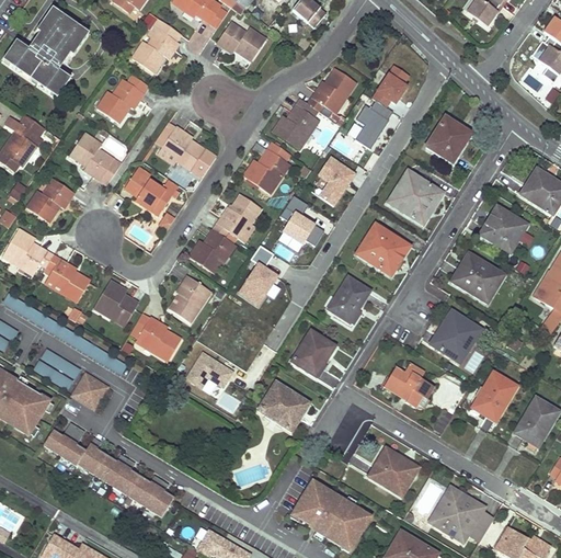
[(114,0),(128,10),(133,4),(136,8),(141,0),(114,0)]
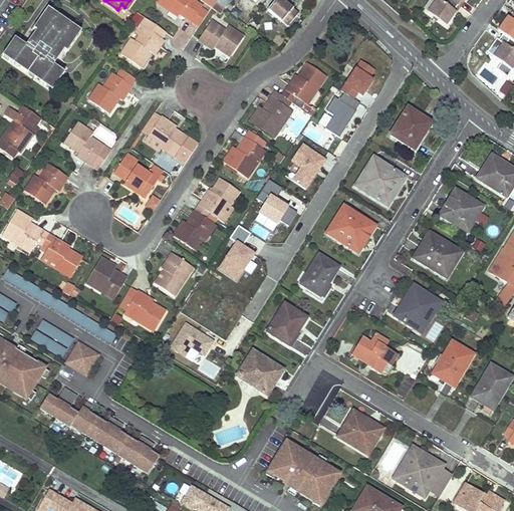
[(158,0),(178,14),(181,10),(192,18),(201,5),(193,0),(158,0)]
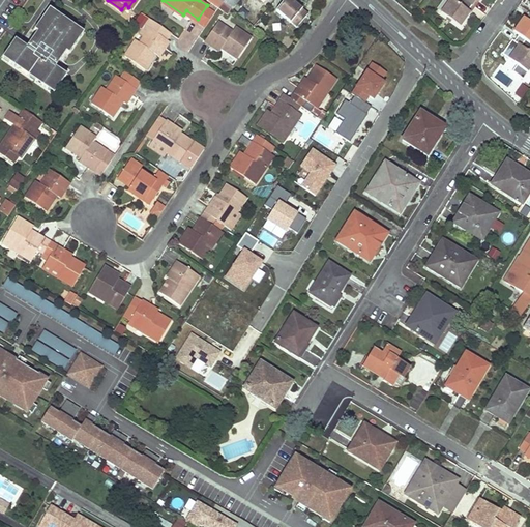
[(307,11),(294,0),(283,0),(276,7),(296,25),(307,11)]
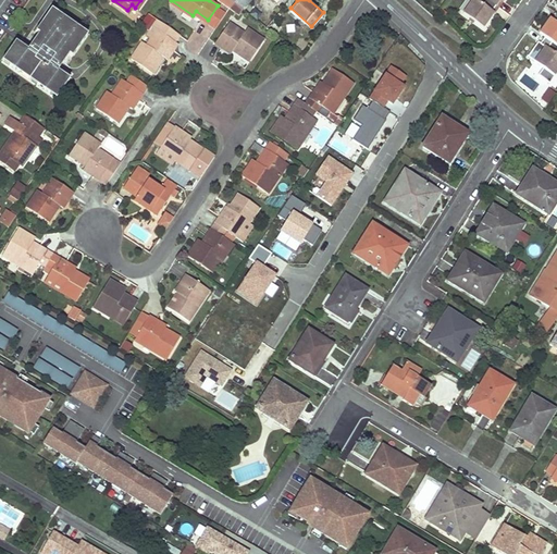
[(493,8),(496,2),(493,0),(469,0),(462,10),(484,25),(495,10),(493,8)]
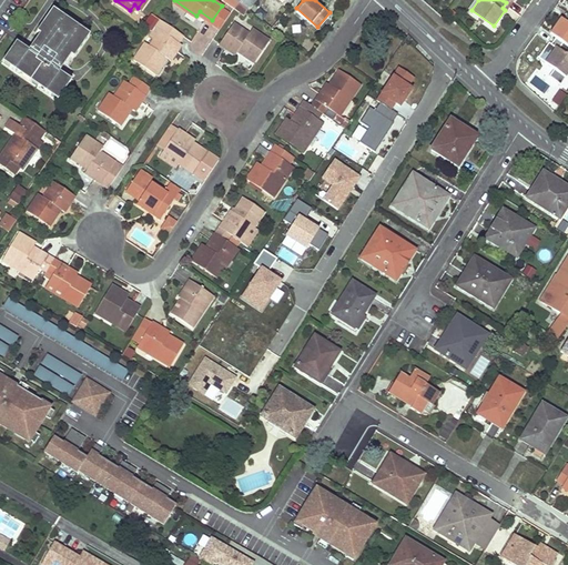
[(224,3),(222,6),(212,20),(220,26),(232,8),(224,3)]
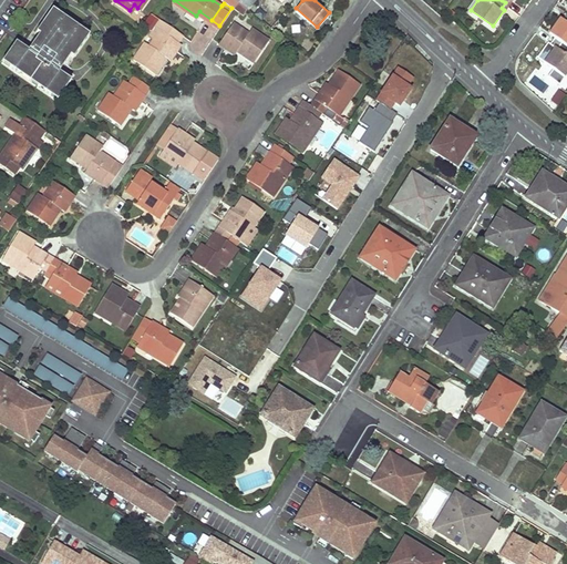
[(16,40),(3,59),(57,96),(70,78),(58,69),(61,64),(70,52),(73,54),(88,32),(52,7),(37,29),(39,31),(28,48),(16,40)]
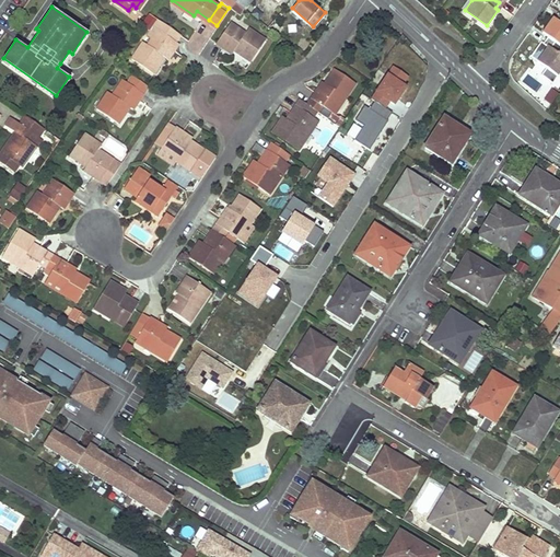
[(552,14),(541,30),(555,39),(559,43),(559,10),(559,11),(556,16),(552,14)]
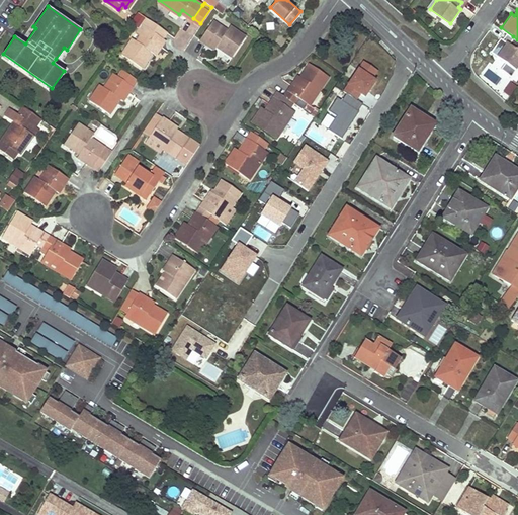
[(263,15),(257,10),(247,22),(253,27),(256,23),(263,15)]
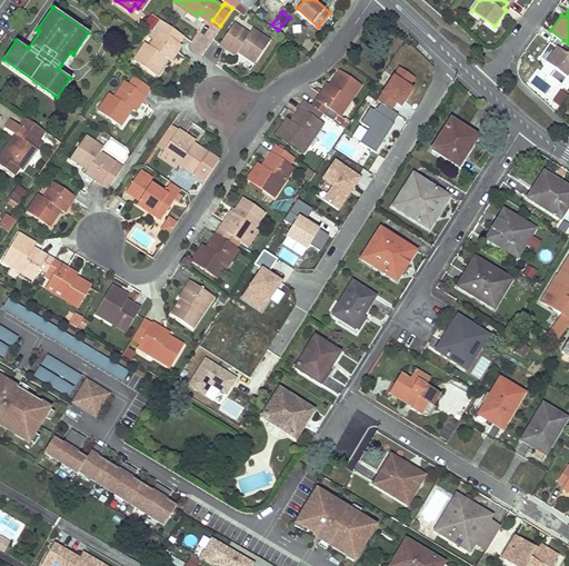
[(170,57),(185,33),(160,17),(155,25),(159,27),(163,30),(159,37),(155,35),(149,42),(145,40),(133,58),(156,72),(167,55),(170,57)]
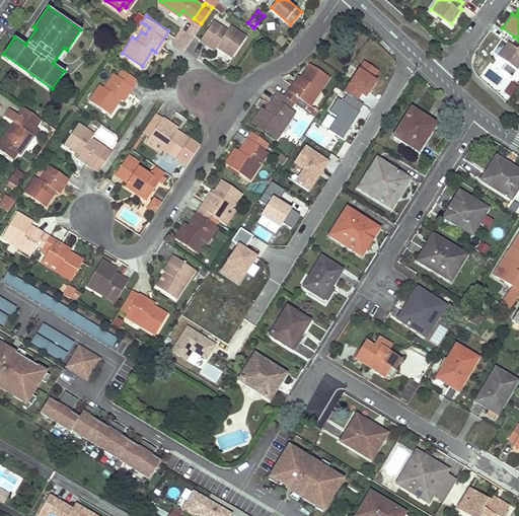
[(219,23),(213,18),(210,23),(216,27),(219,23)]
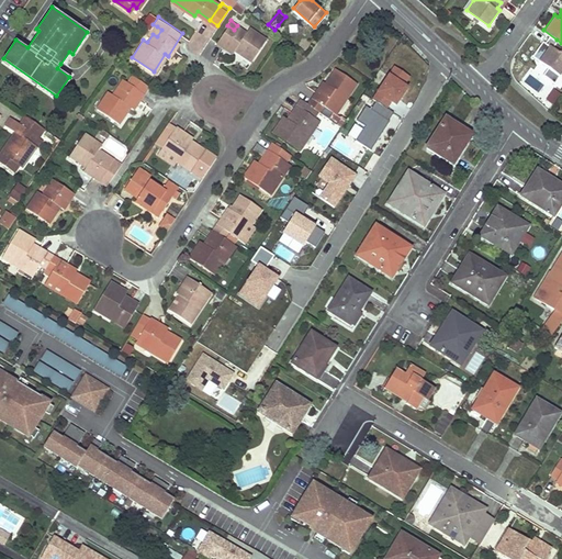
[(153,34),(157,26),(153,24),(143,40),(147,42),(153,34)]
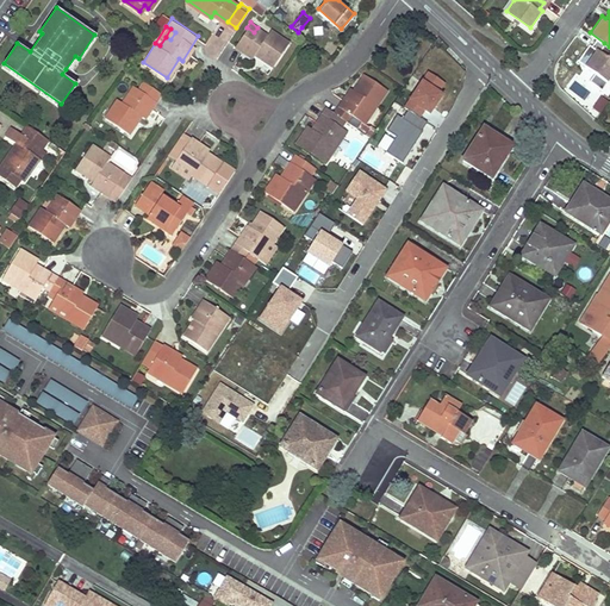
[(254,32),(247,27),(235,44),(253,57),(255,52),(274,66),(290,42),(271,29),(267,33),(257,27),(254,32)]
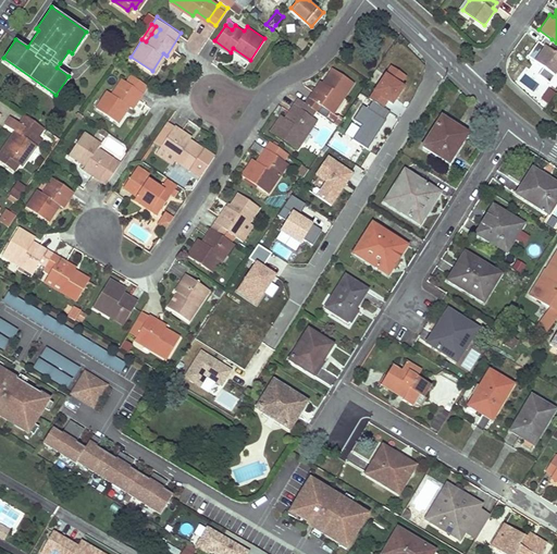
[(283,32),(275,25),(272,29),(279,34),(280,35),(283,32)]
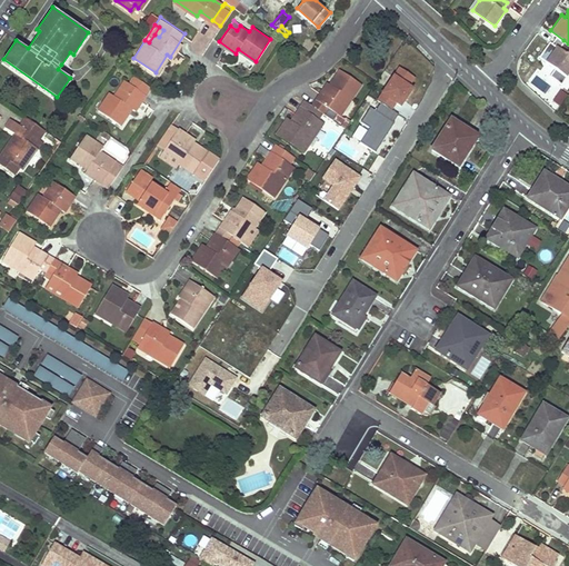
[(159,37),(163,30),(159,27),(155,35),(159,37)]
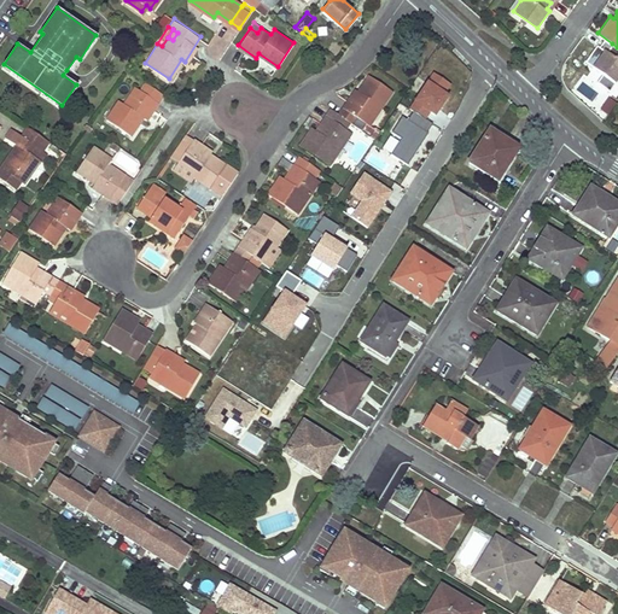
[(617,47),(612,44),(607,51),(604,48),(592,65),(616,82),(617,79),(617,47)]
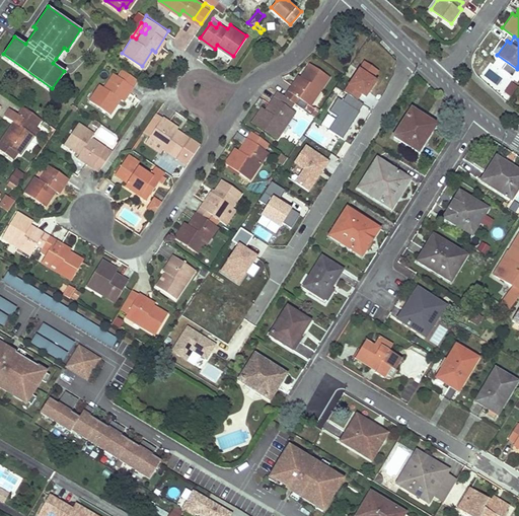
[(364,60),(348,83),(365,94),(375,78),(373,75),(376,68),(364,60)]
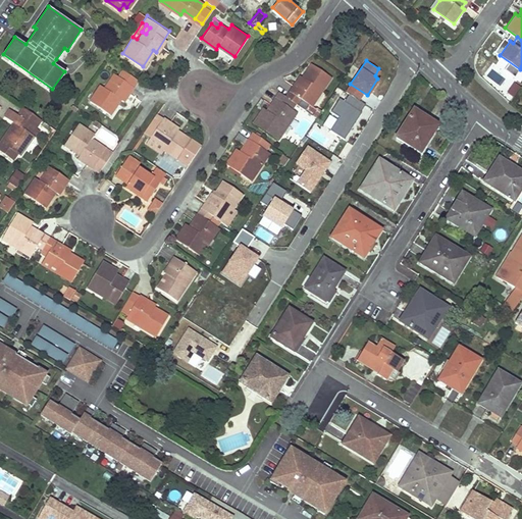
[(299,73),(284,95),(290,98),(297,103),(300,97),(309,103),(319,88),(321,89),(330,75),(311,62),(302,75),(299,73)]
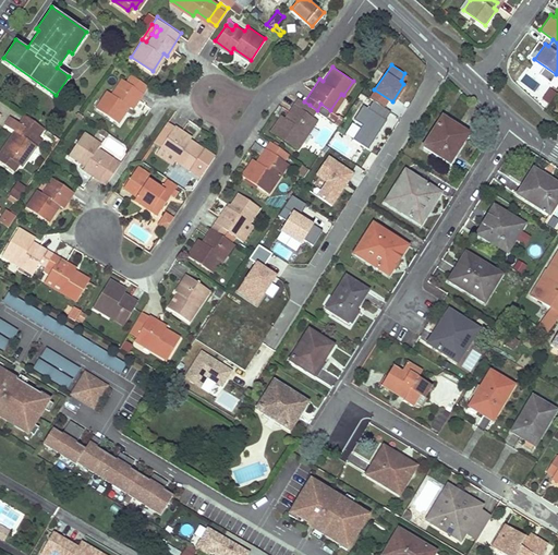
[(128,81),(122,77),(117,84),(122,87),(128,81)]
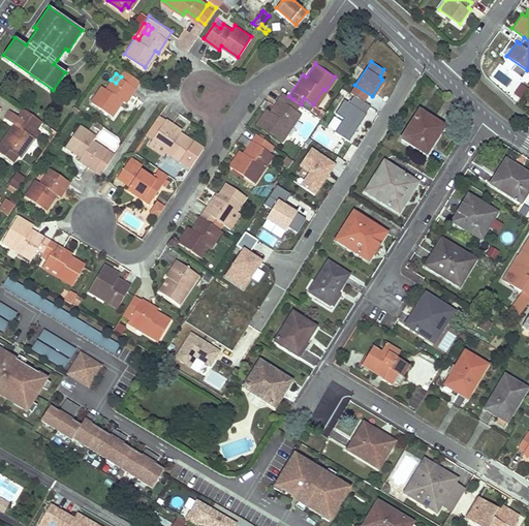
[(101,84),(90,100),(112,114),(122,98),(125,100),(135,86),(121,76),(116,83),(111,80),(106,88),(101,84)]
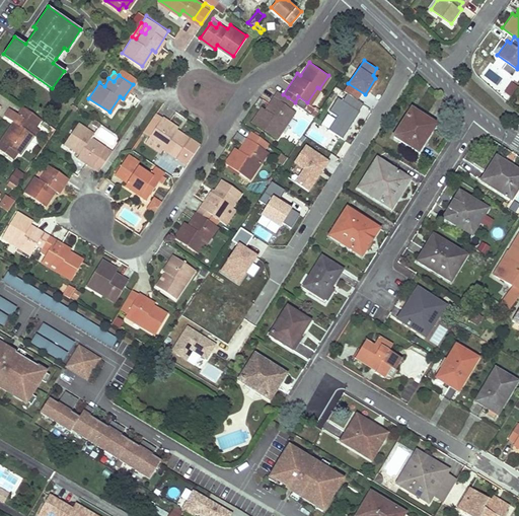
[(309,103),(319,88),(317,87),(307,102),(309,103)]
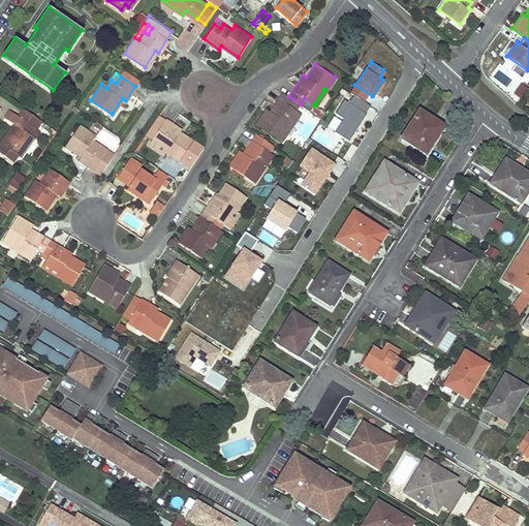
[(288,96),(283,93),(279,99),(290,105),(293,99),(288,96)]
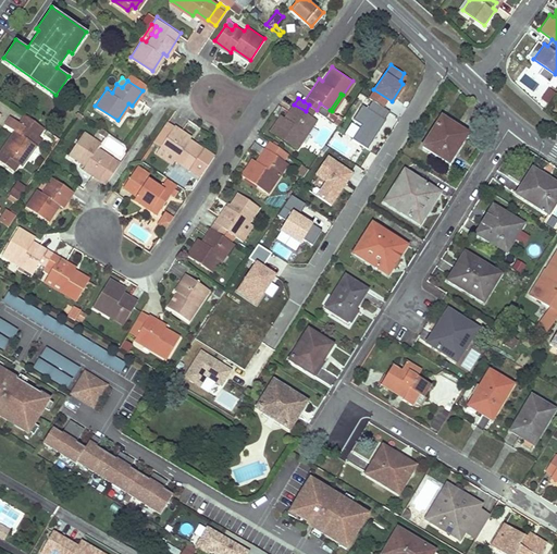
[(388,109),(371,98),(367,107),(361,103),(354,117),(361,122),(353,136),(368,146),(385,119),(383,118),(388,109)]
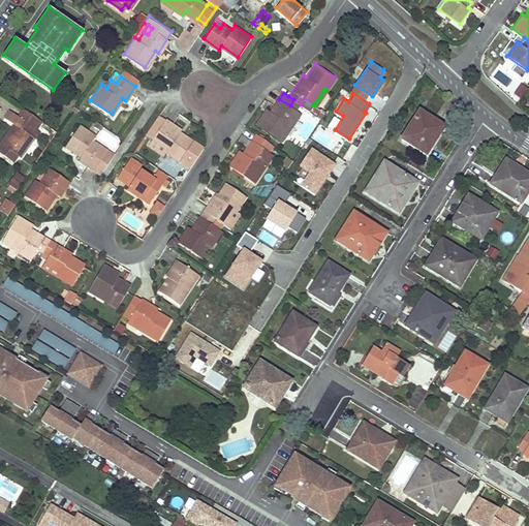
[(260,116),(255,124),(281,141),(292,124),(287,121),(296,109),(290,105),(279,99),(271,110),(266,119),(260,116)]
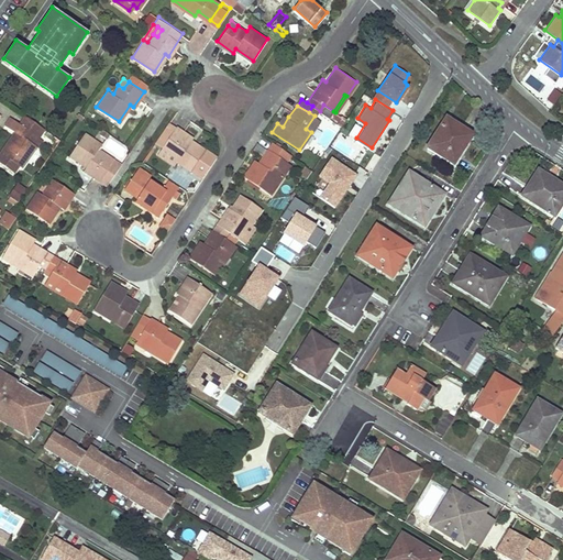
[(283,127),(288,117),(284,114),(277,123),(283,127)]
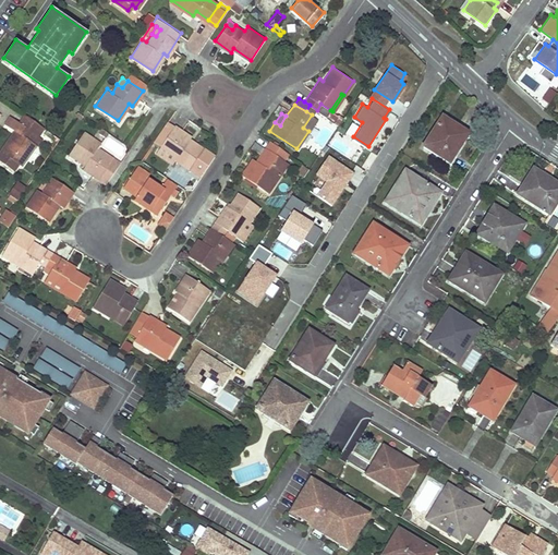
[(308,131),(317,119),(312,115),(303,128),(308,131)]
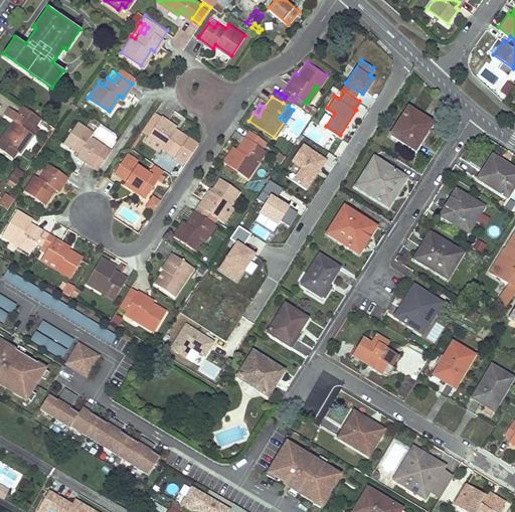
[(432,121),(407,106),(390,133),(414,148),(432,121)]
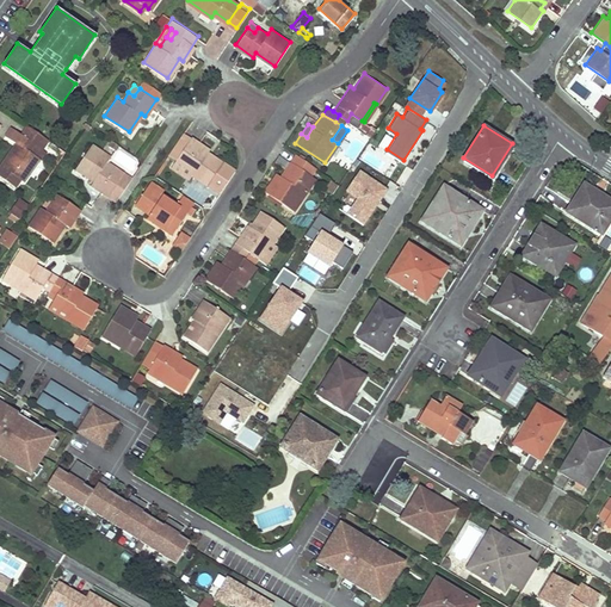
[(17,142),(0,165),(0,174),(14,185),(19,177),(23,179),(39,158),(36,154),(41,147),(39,146),(26,136),(11,127),(6,135),(17,142)]
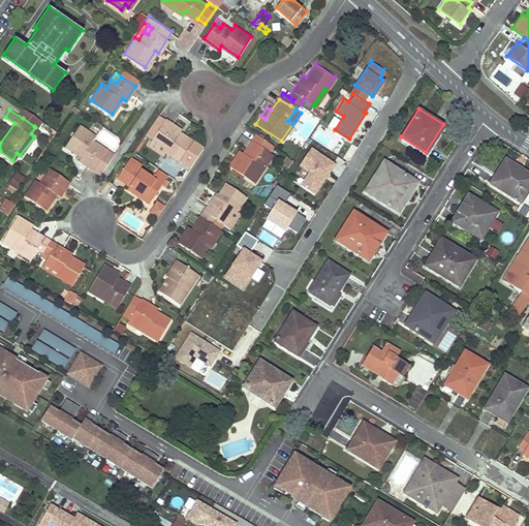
[(38,120),(27,112),(23,118),(34,126),(38,120)]
